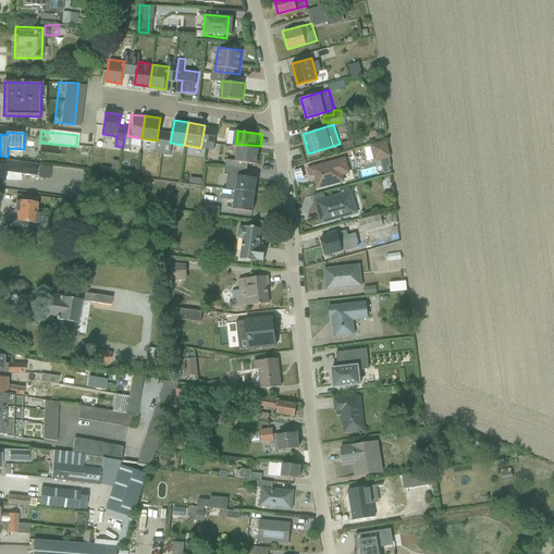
[(367,142),(370,157),(385,154),(382,137),(367,142)]
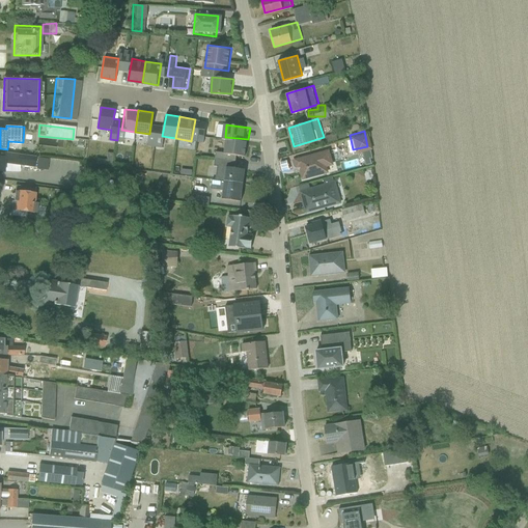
[(223,150),(247,154),(249,140),(225,137),(223,150)]
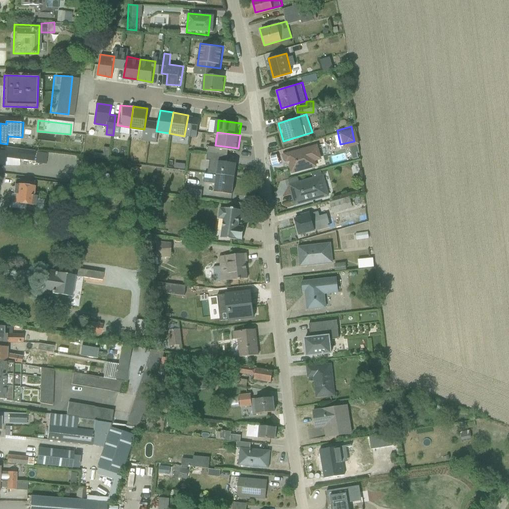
[(323,158),(319,142),(284,151),(290,173),(318,165),(317,160),(323,158)]
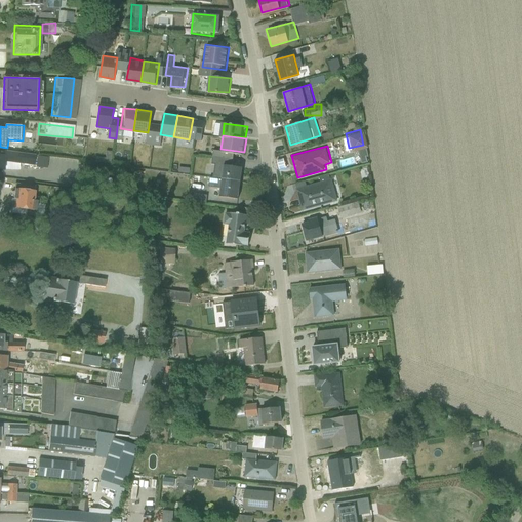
[(38,154),(8,149),(6,159),(37,164),(38,154)]
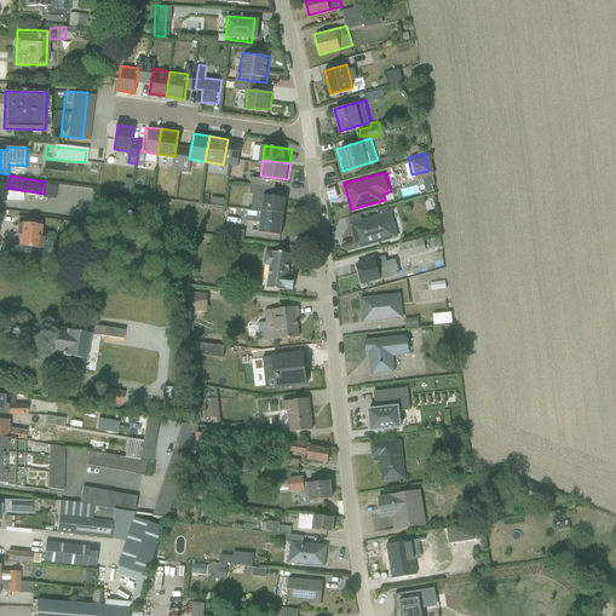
[(397,196),(414,190),(412,182),(393,188),(397,196)]
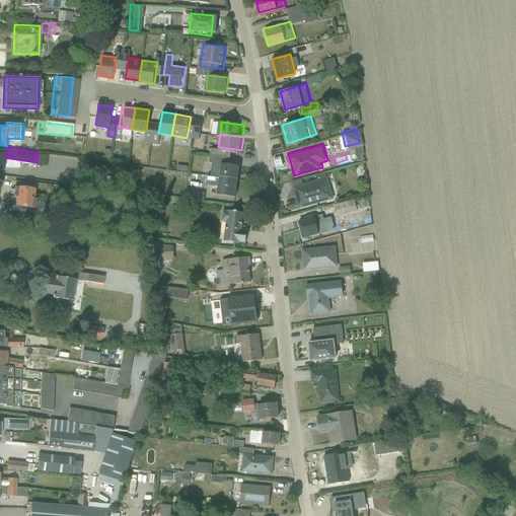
[(146,153),(144,165),(151,166),(153,154),(146,153)]
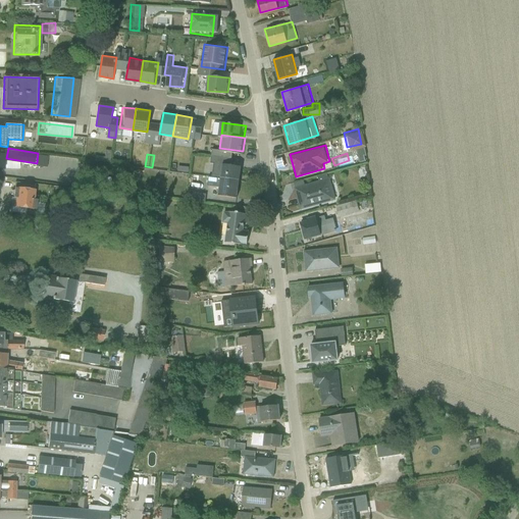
[(220,174),(241,176),(242,165),(221,163),(220,174)]
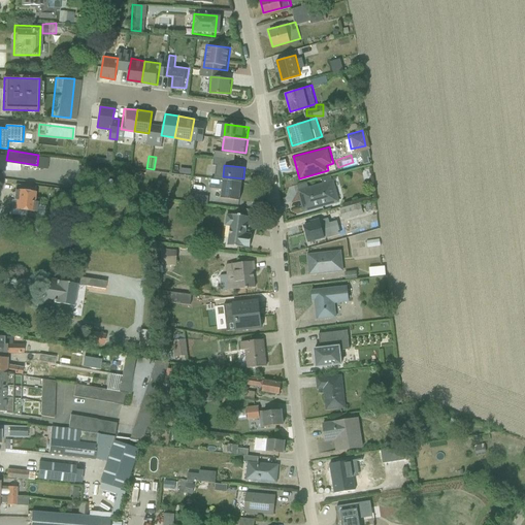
[(221,198),(240,200),(242,181),(222,178),(221,198)]
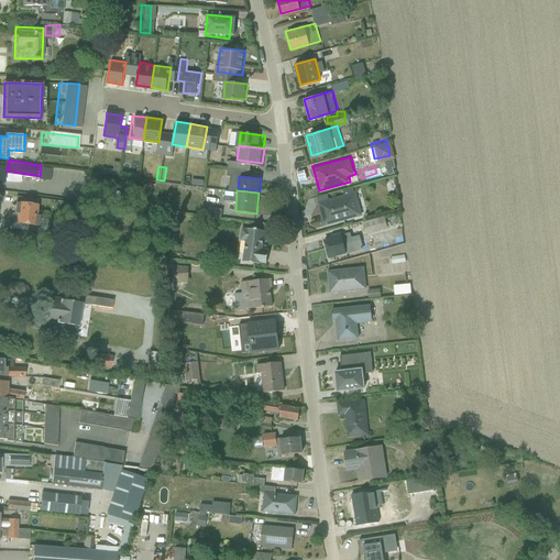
[(325,224),(364,215),(358,190),(318,201),(325,224)]
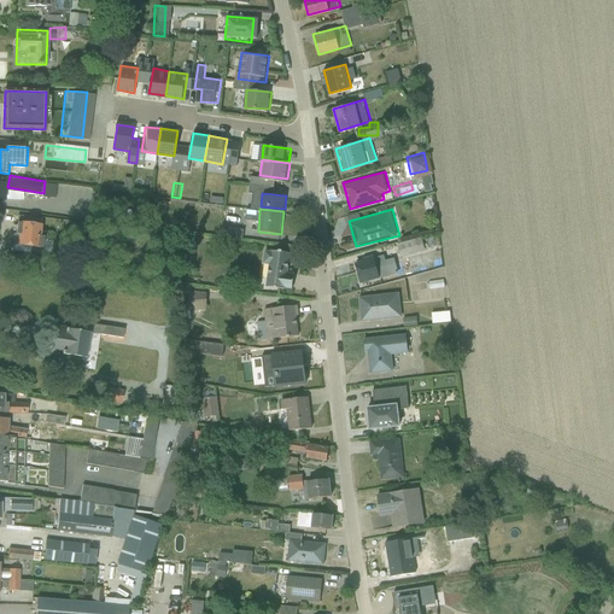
[(16,243),(41,245),(44,218),(18,216),(16,243)]
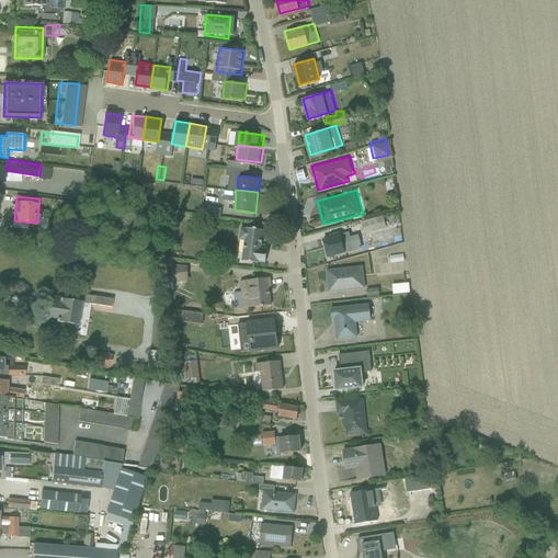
[(360,229),(384,226),(382,212),(357,215),(360,229)]
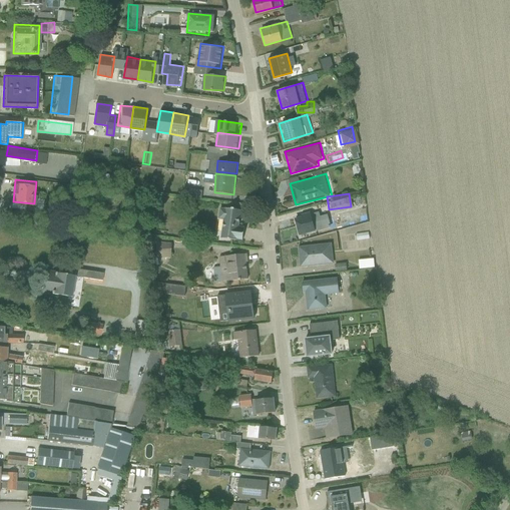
[(224,218),(222,236),(244,238),(245,225),(240,225),(242,208),(221,206),(220,218),(224,218)]
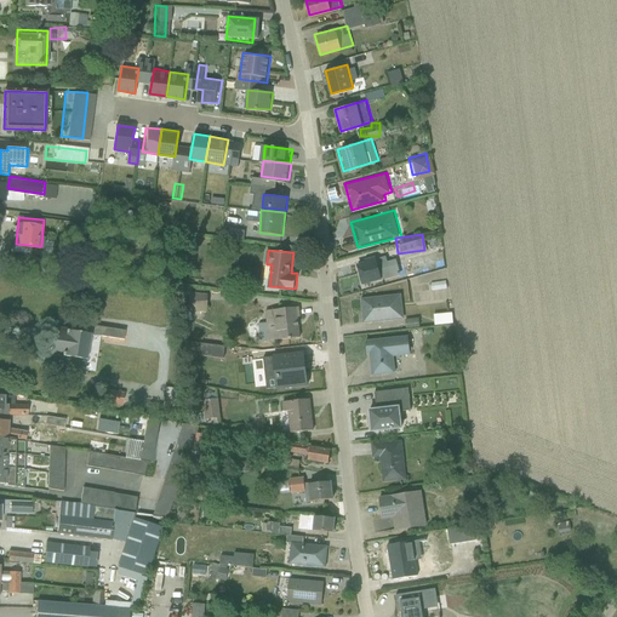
[(363,284),(401,272),(398,257),(389,260),(388,255),(358,263),(363,284)]
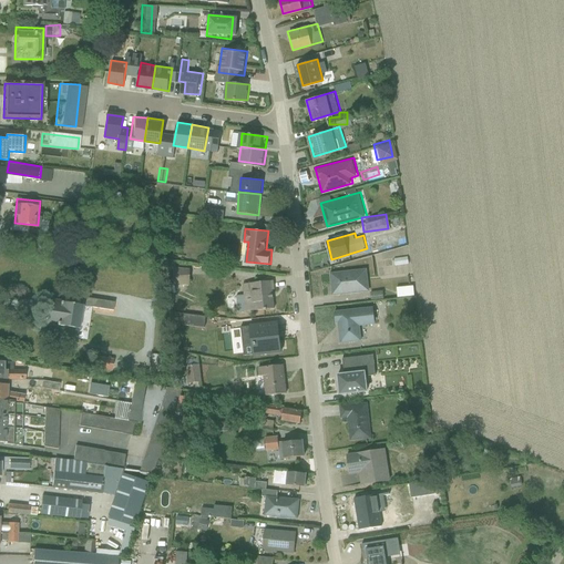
[(175,282),(187,280),(185,267),(173,268),(175,282)]
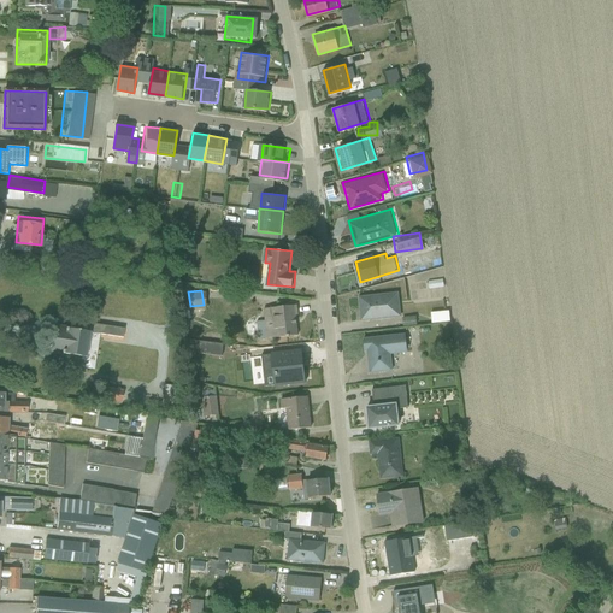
[(363,319),(404,314),(401,290),(360,295),(363,319)]
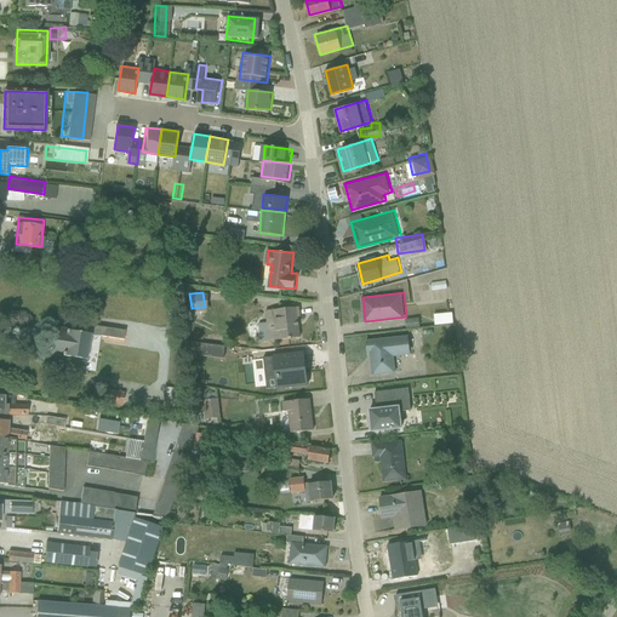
[(270,341),(306,337),(302,304),(267,309),(270,341)]
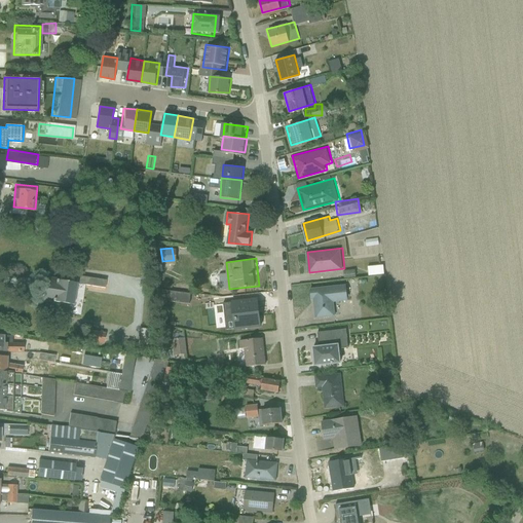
[(364,262),(365,273),(381,272),(380,262),(364,262)]
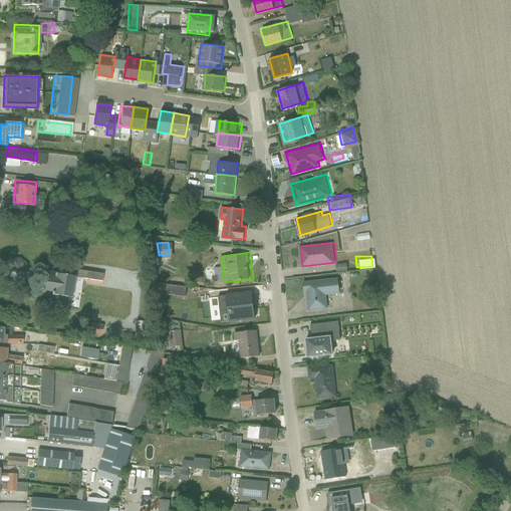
[(37,292),(68,297),(72,276),(41,270),(37,292)]
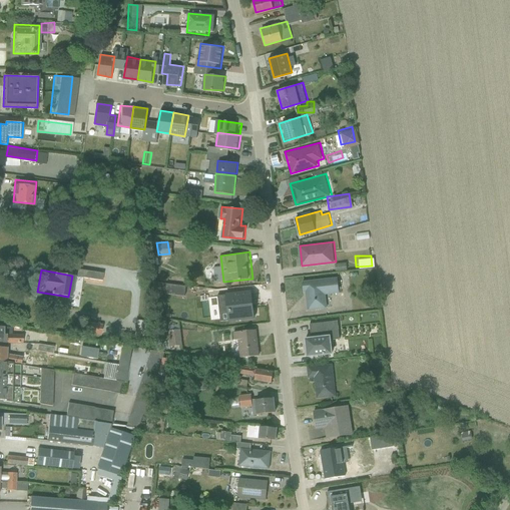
[(341,293),(339,276),(303,280),(306,308),(328,305),(327,294),(341,293)]
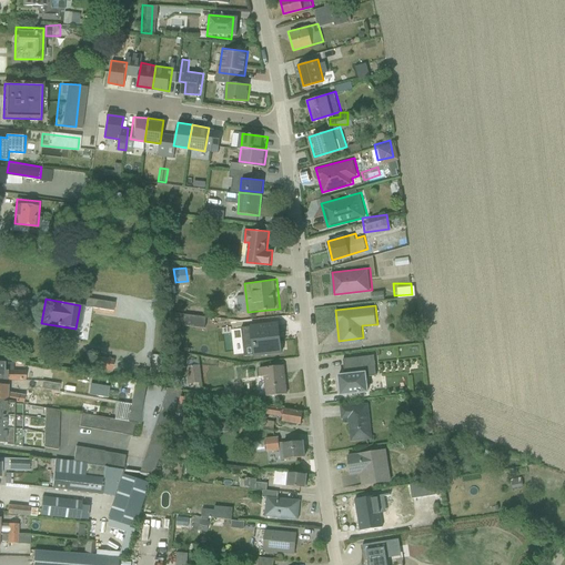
[(261,350),(284,346),(282,321),(244,325),(245,339),(260,336),(261,350)]
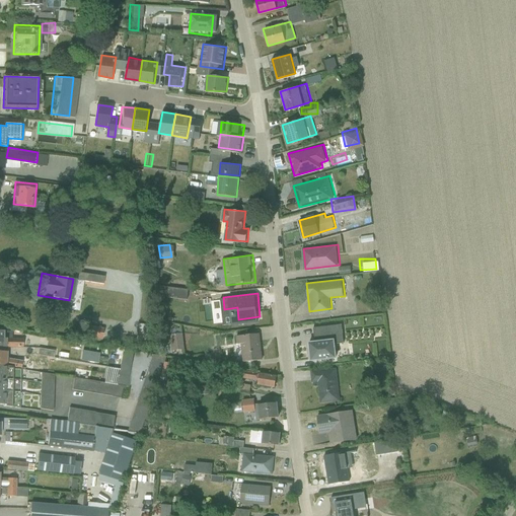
[(310,358),(337,356),(336,343),(346,342),(345,323),(315,326),(316,340),(309,340),(310,358)]
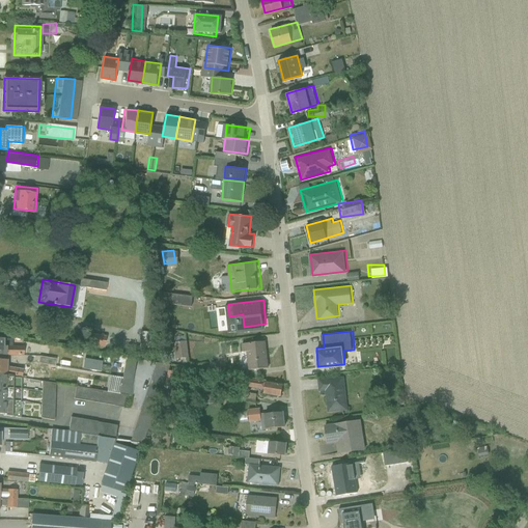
[(99,344),(102,337),(93,334),(90,341),(99,344)]
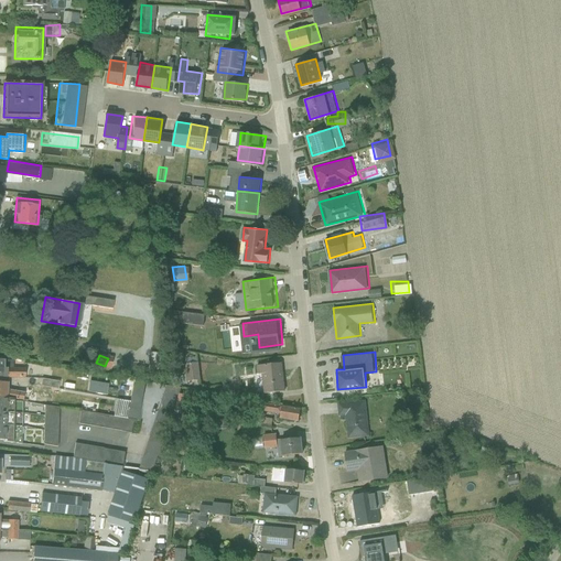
[(0,376),(28,376),(28,367),(9,367),(9,357),(0,357),(0,376)]
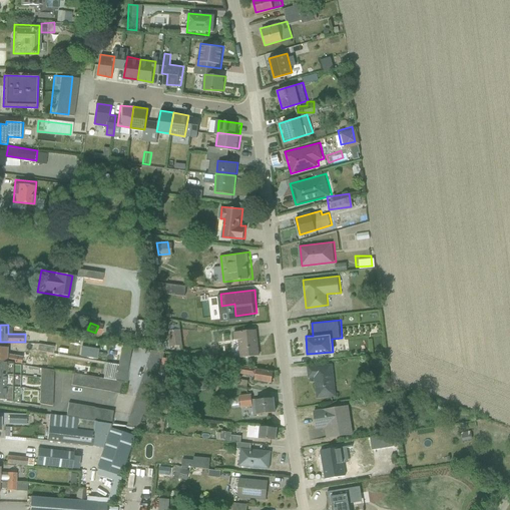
[(241,355),(262,353),(259,328),(232,331),(233,339),(239,338),(241,355)]
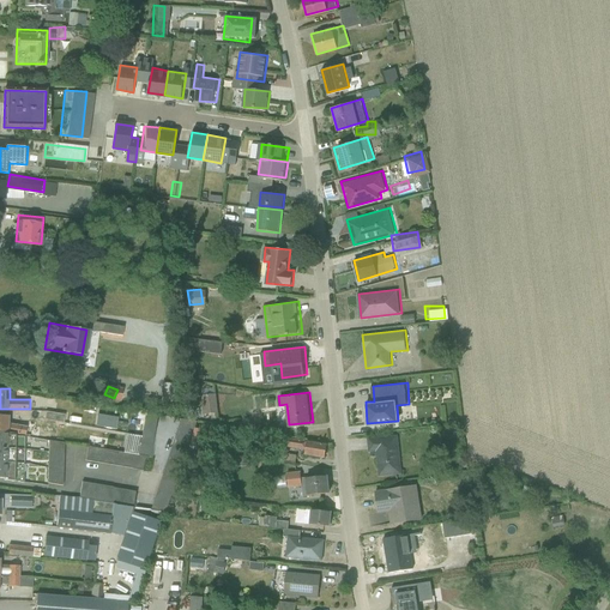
[(56,420),(58,411),(38,409),(37,418),(56,420)]
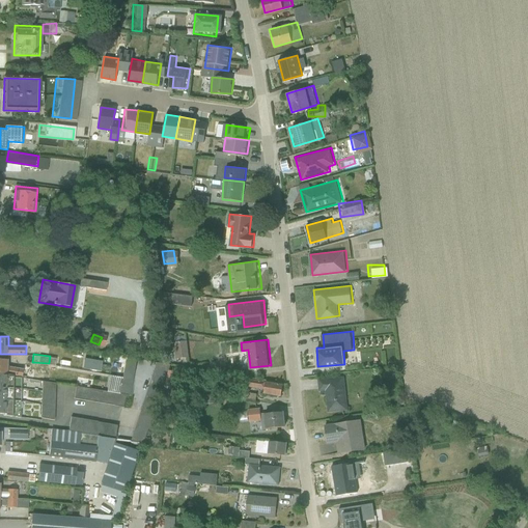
[(68,399),(133,408),(135,396),(140,397),(144,367),(145,364),(132,362),(133,357),(116,356),(114,372),(113,372),(111,389),(70,385),(68,399)]
